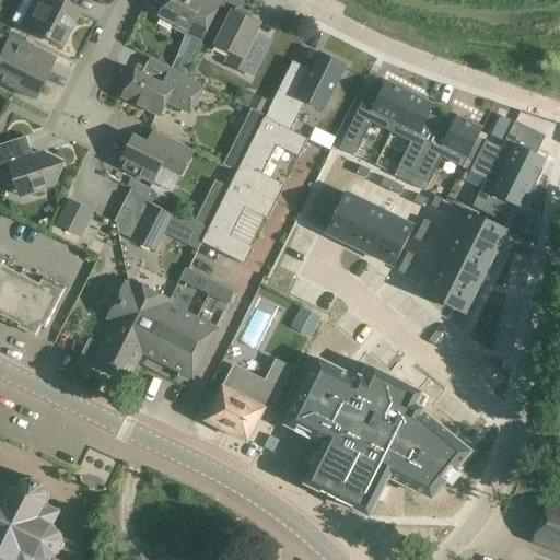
[(33,0),(20,25),(28,30),(61,47),(78,13),(65,7),(68,0),(33,0)]
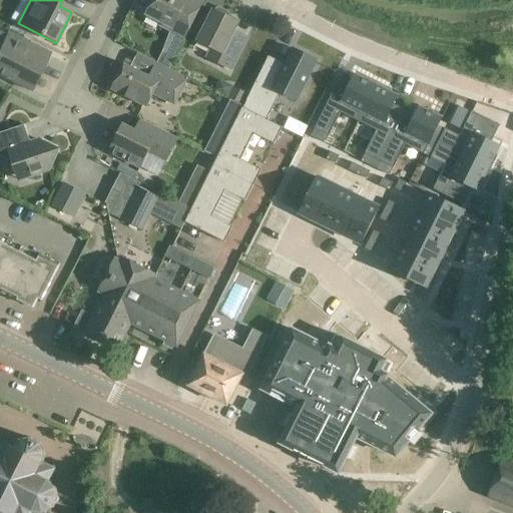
[(204,3),(196,0),(153,0),(145,16),(160,23),(158,27),(185,41),(204,3)]
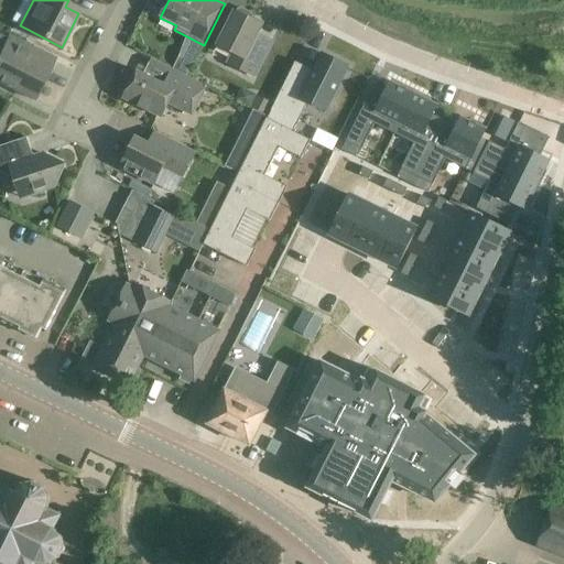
[(235,11),(217,44),(232,52),(227,63),(253,76),(271,42),(258,35),(262,25),(251,20),(252,17),(251,13),(241,8),(238,9),(236,12),(235,11)]
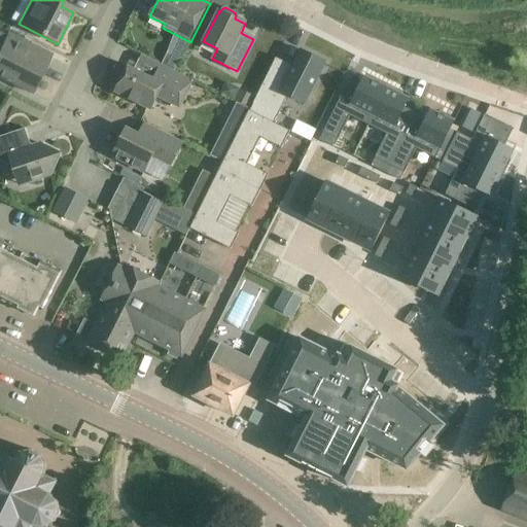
[(0,78),(31,95),(50,58),(8,36),(0,53),(0,78)]
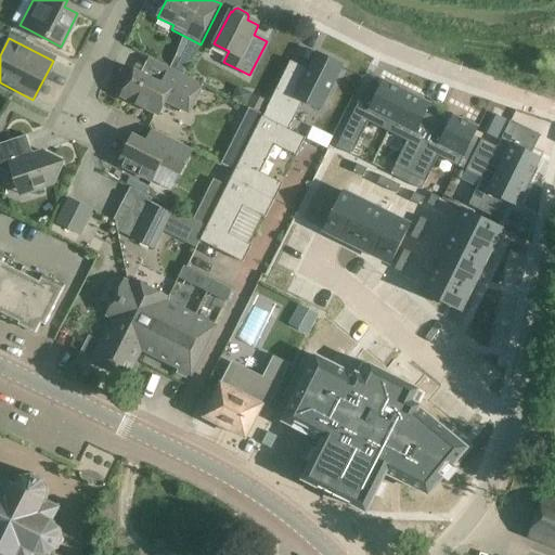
[(307,73),(289,64),(270,103),(263,115),(263,116),(288,130),(302,102),(321,111),(343,66),(318,53),(309,69),(307,73)]
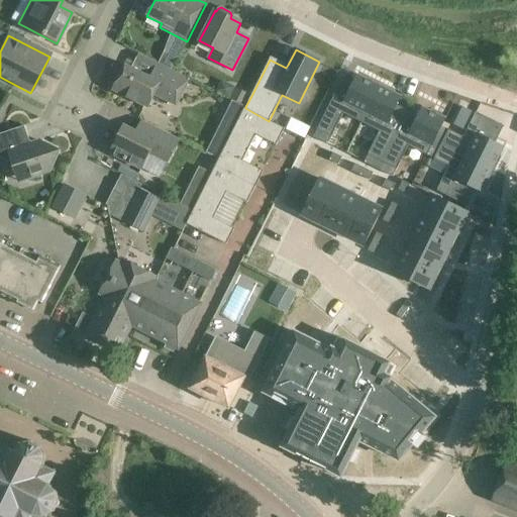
[(165,67),(172,70),(177,60),(164,53),(159,64),(161,65),(165,67)]
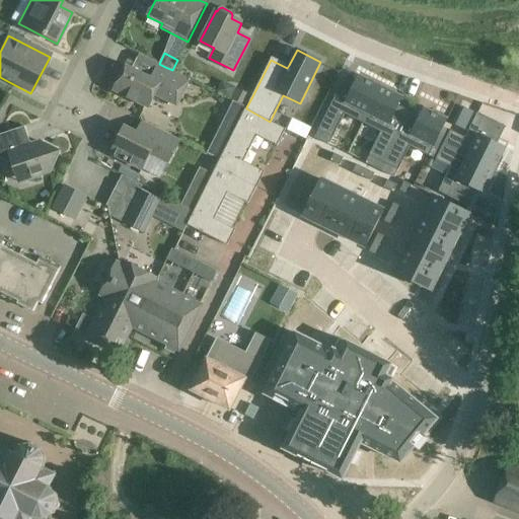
[(172,70),(165,67),(161,65),(153,80),(126,66),(113,91),(149,109),(155,96),(176,107),(191,80),(172,70)]
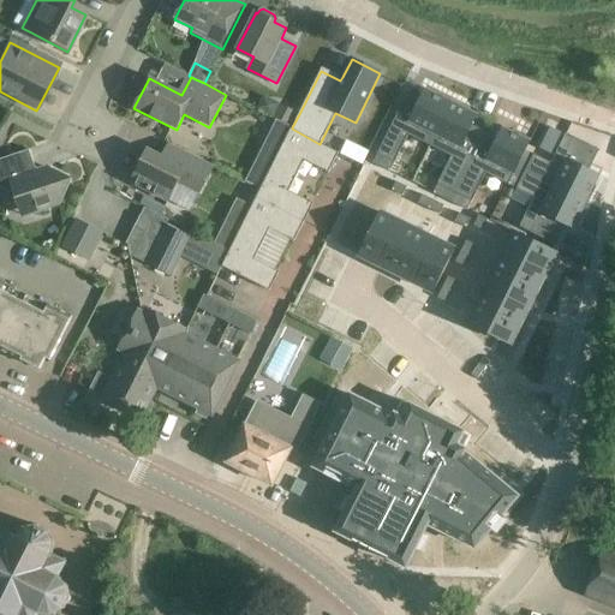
[(408,94),(378,155),(395,163),(408,136),(430,147),(453,101),(436,93),(434,95),(425,91),(422,100),(408,94)]
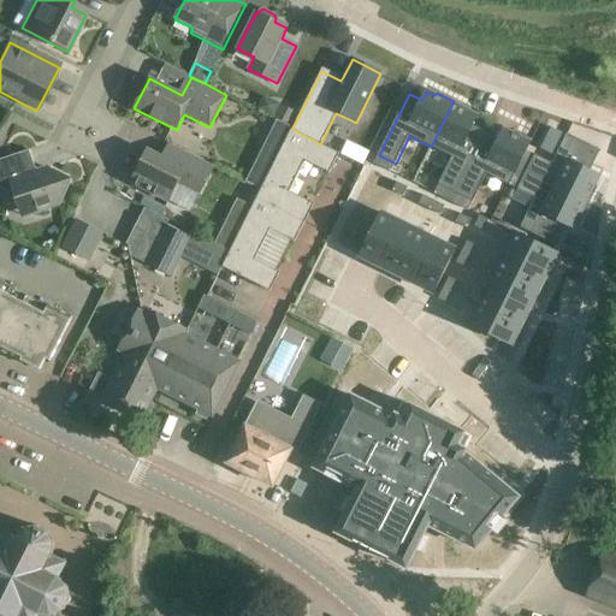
[(454,101),(431,147),(452,158),(439,185),(456,194),(486,132),(474,126),(478,117),(469,113),(471,110),(454,101)]
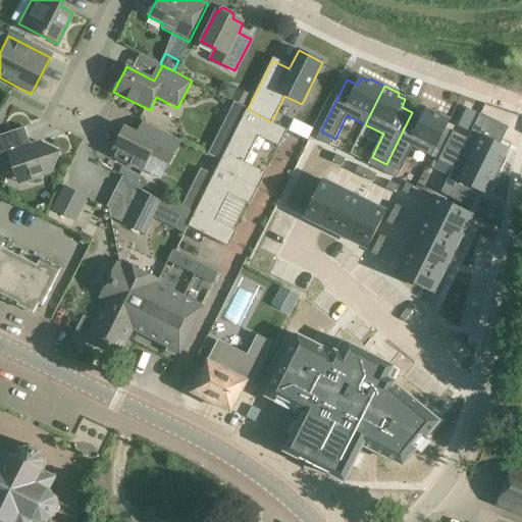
[(248,108),(254,97),(237,88),(230,100),(248,108)]
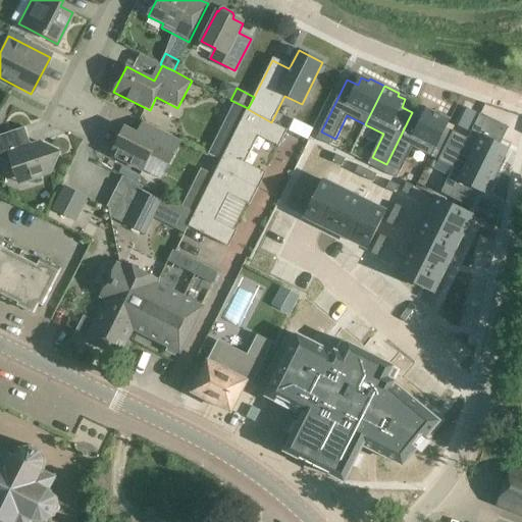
[(235,103),(228,116),(241,122),(248,109),(235,103)]
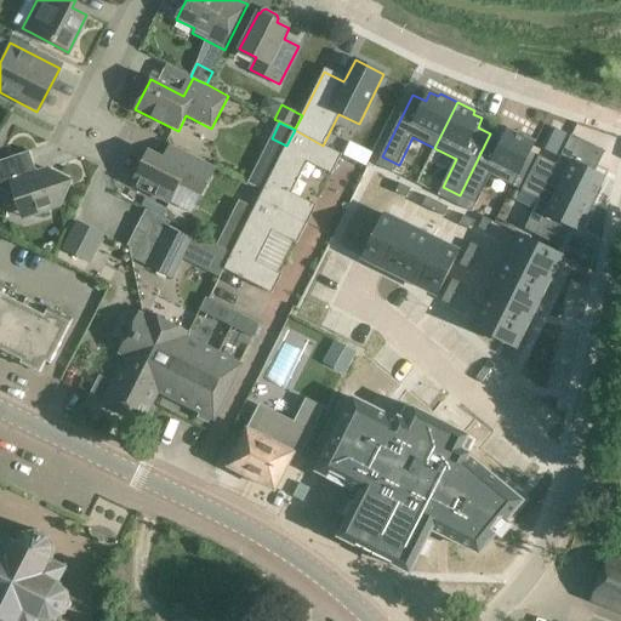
[(286,146),(260,199),(283,211),(292,193),(307,163),(332,175),(342,155),(323,146),(295,130),(286,146)]
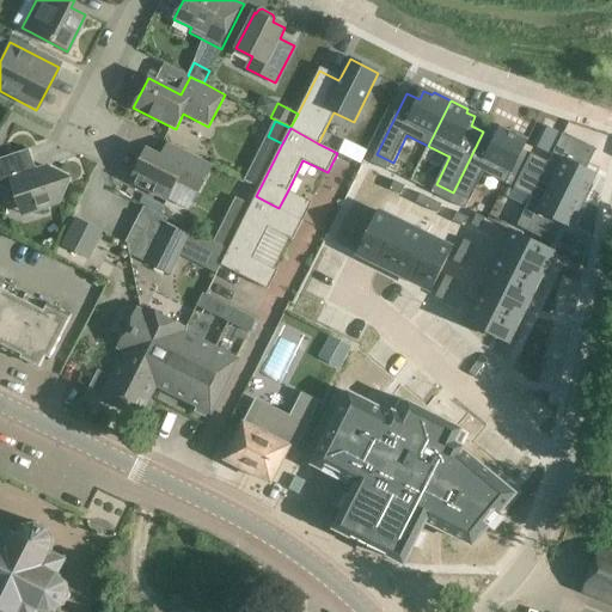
[(483,132),(453,193),(470,201),(484,173),(507,184),(515,167),(524,151),(528,139),(510,130),(509,133),(501,129),(496,138),(483,132)]
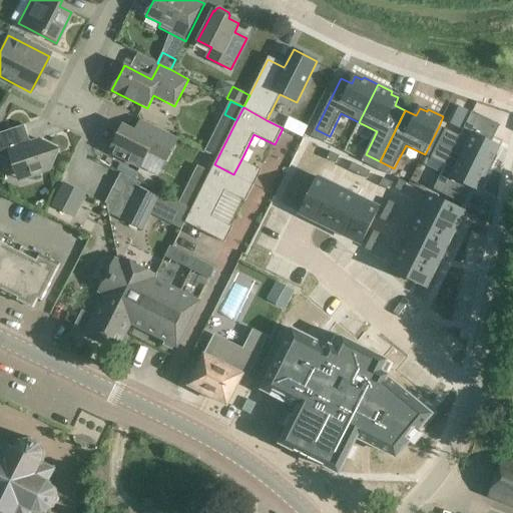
[(446,129),(439,143),(491,169),(498,155),(495,154),(499,146),(492,142),(501,125),(473,111),(460,136),(446,129)]
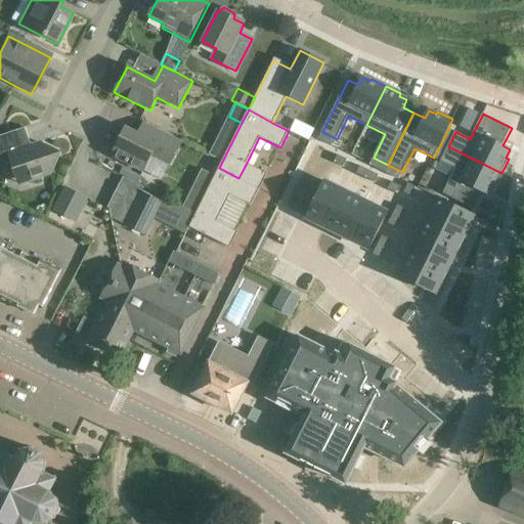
[(146,125),(140,137),(126,130),(113,157),(143,173),(151,160),(170,169),(182,144),(146,125)]
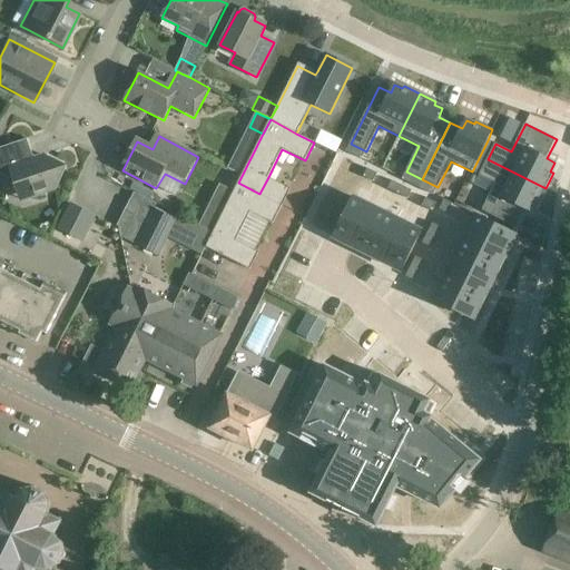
[(488,140),(480,156),(488,159),(495,144),(488,140)]
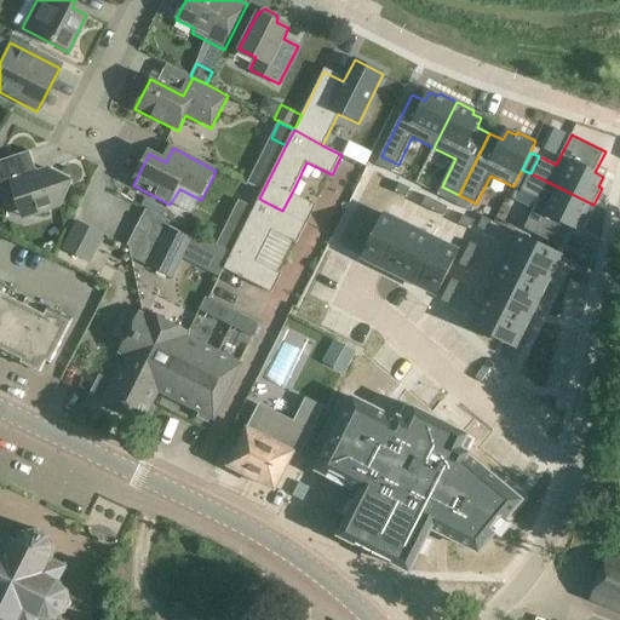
[(72,183),(46,171),(40,172),(35,170),(30,155),(0,164),(0,191),(11,197),(16,196),(23,219),(59,208),(72,183)]
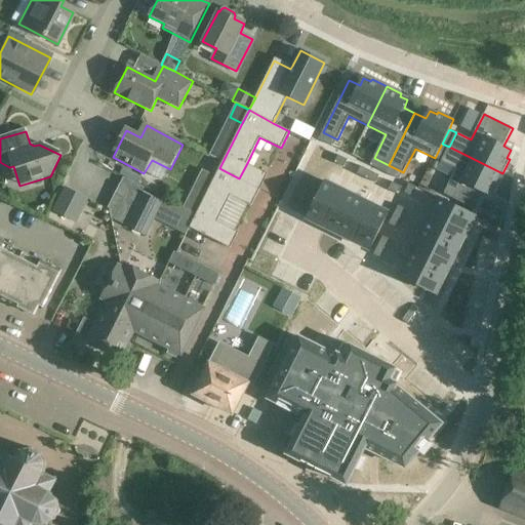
[(323,132),(319,139),(333,147),(337,139),(323,132)]
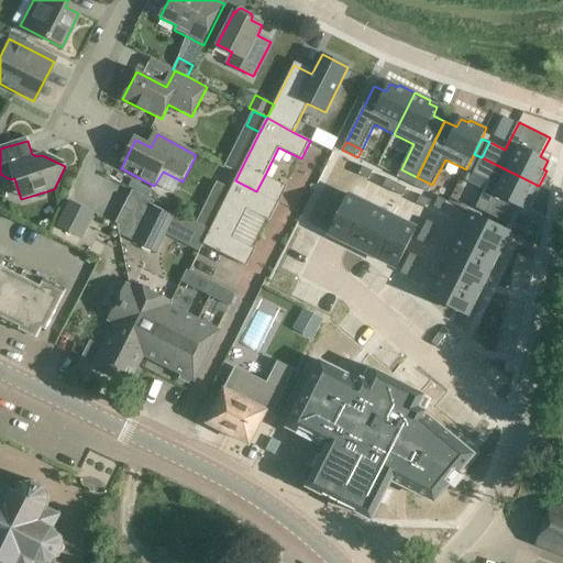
[(474,154),(466,169),(474,174),(482,157),(474,154)]
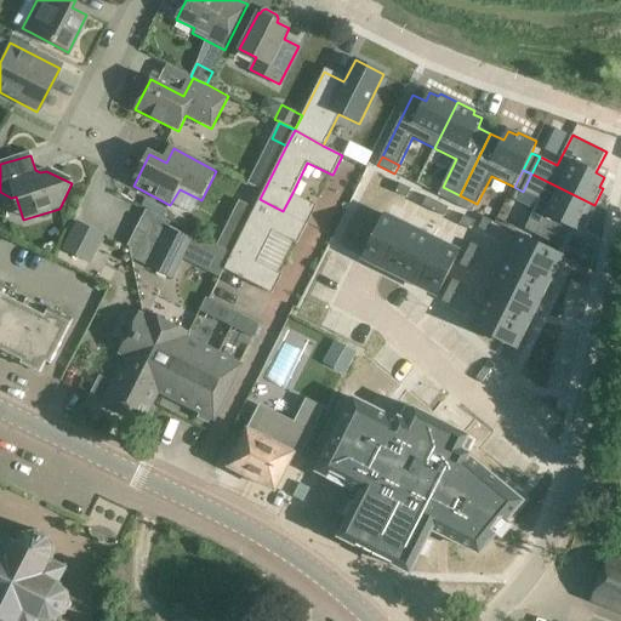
[(531,174),(523,192),(541,200),(525,231),(559,246),(569,227),(577,231),(582,221),(586,223),(594,205),(531,174)]
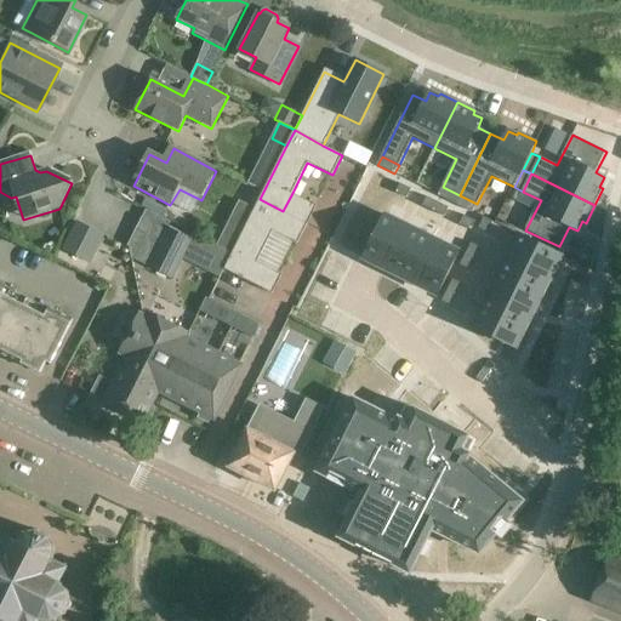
[(411,189),(400,184),(396,193),(406,198),(411,189)]
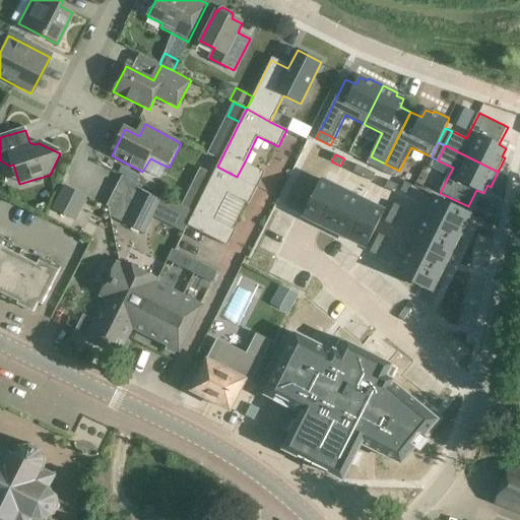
[(371,156),(368,163),(382,170),(385,164),(371,156)]
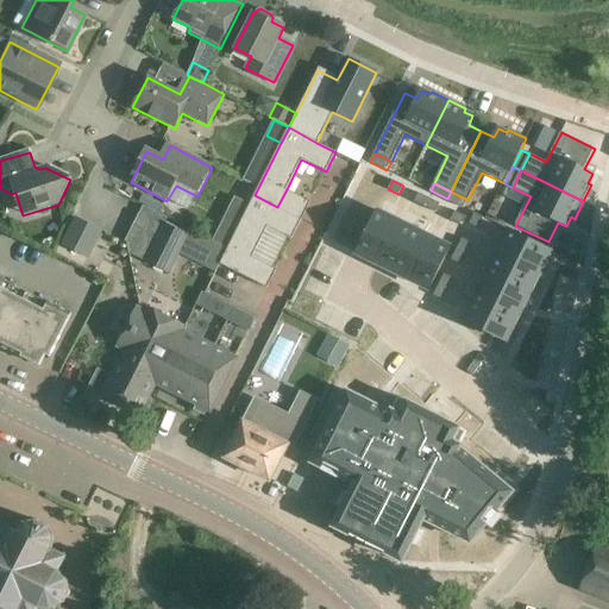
[(451,192),(447,199),(464,207),(468,200),(451,192)]
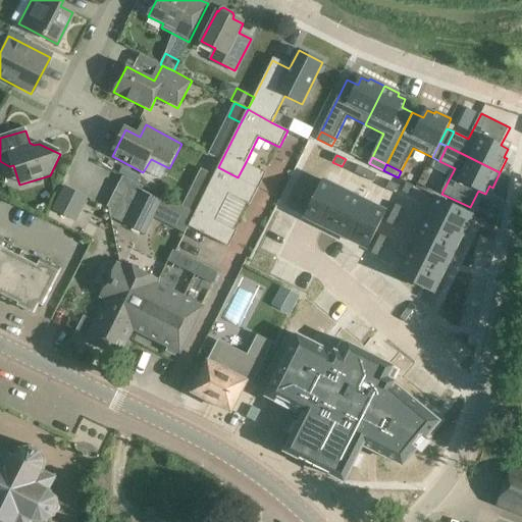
[(355,173),(364,177),(368,170),(359,165),(355,173)]
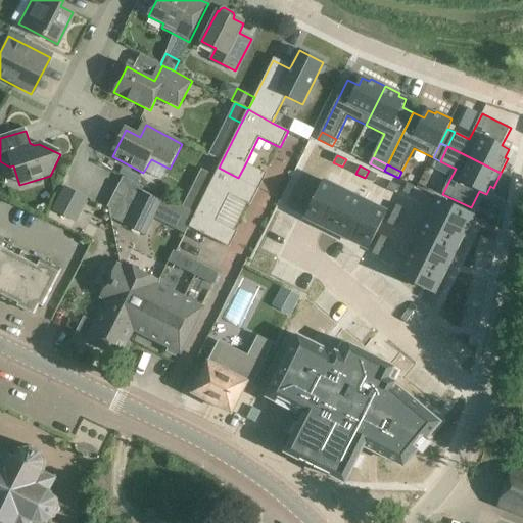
[(259,188),(238,178),(219,168),(202,201),(195,214),(189,227),(208,237),(217,221),(230,195),(250,205),(259,188)]
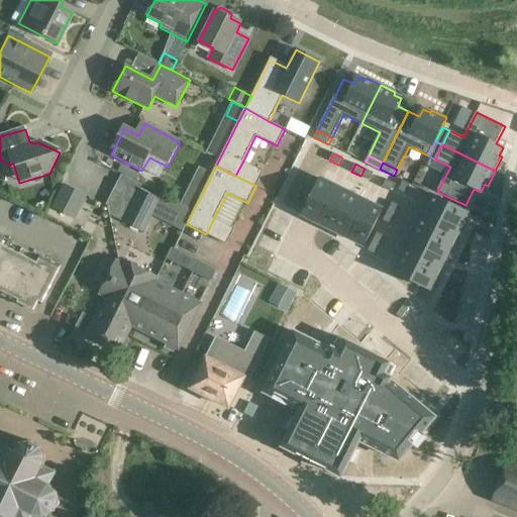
[(374,173),(365,169),(360,176),(370,181),(374,173)]
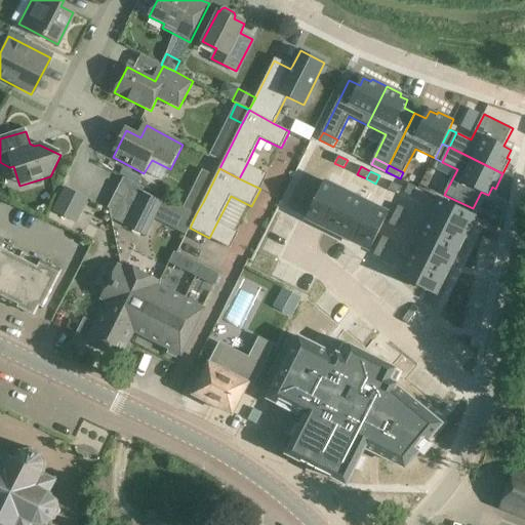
[(325,182),(308,218),(323,227),(341,190),(325,182)]
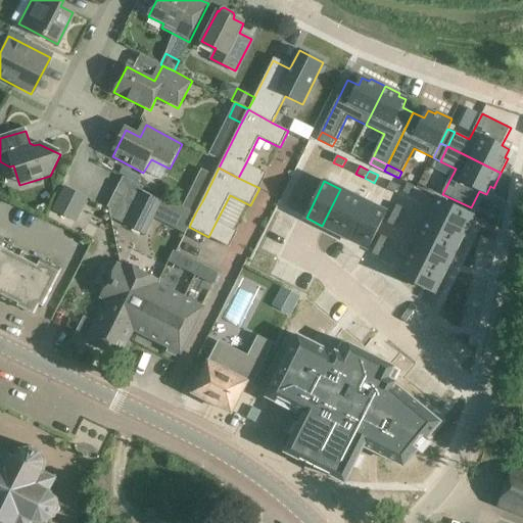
[(400,186),(391,182),(387,189),(396,193),(400,186)]
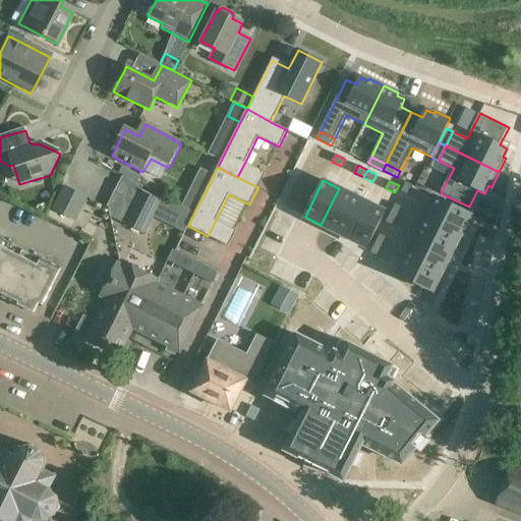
[(414,186),(406,182),(402,191),(409,195),(414,186)]
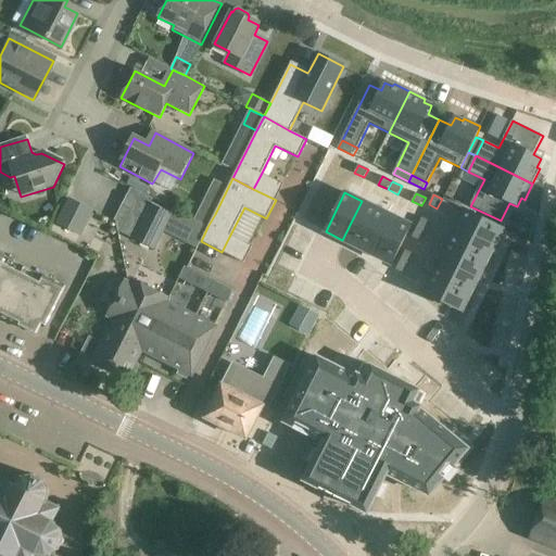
[(92,212),(67,199),(54,224),(79,237),(92,212)]
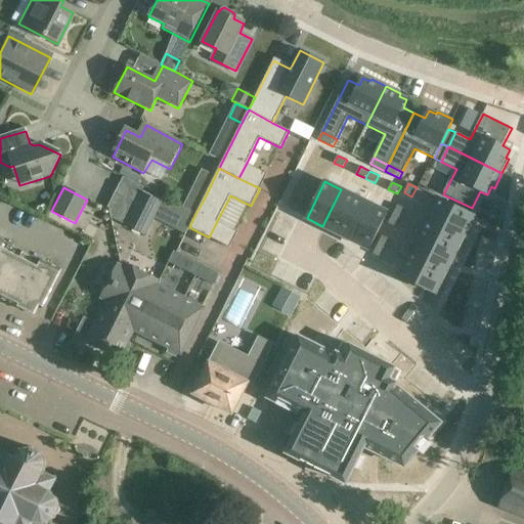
[(341,189),(322,226),(338,233),(356,198),(341,189)]
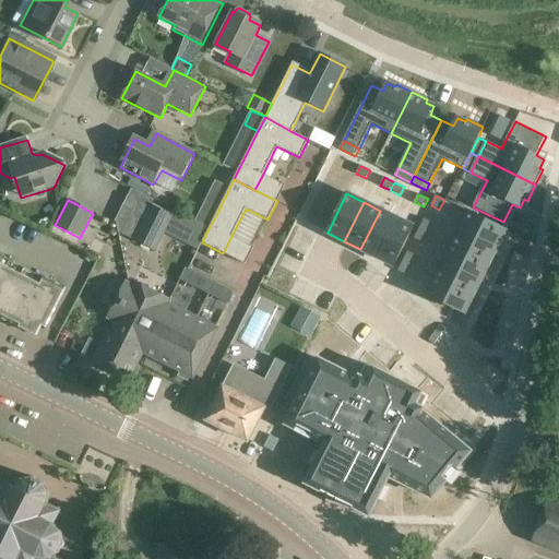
[(156,252),(175,216),(150,204),(132,240),(156,252)]
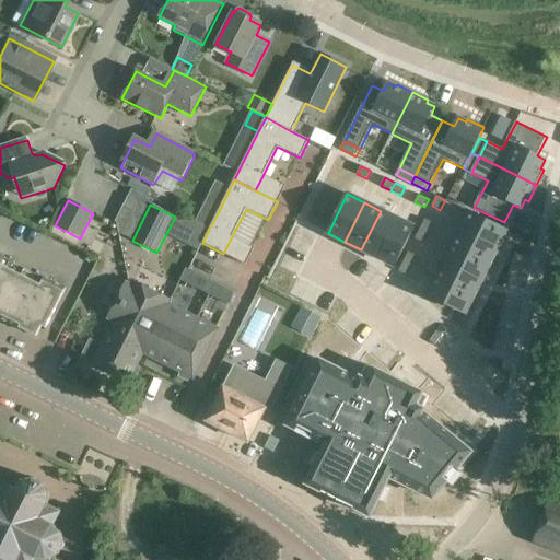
[(209,229),(217,216),(202,208),(196,222),(209,229)]
